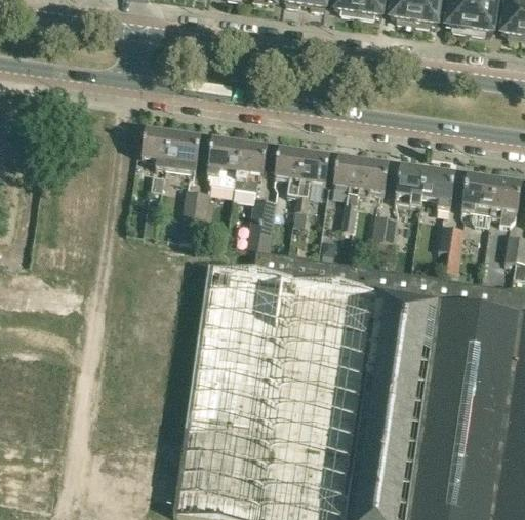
[(306,0),(305,5),(311,6),(311,9),(322,10),(322,7),(324,8),(325,0),(306,0)]
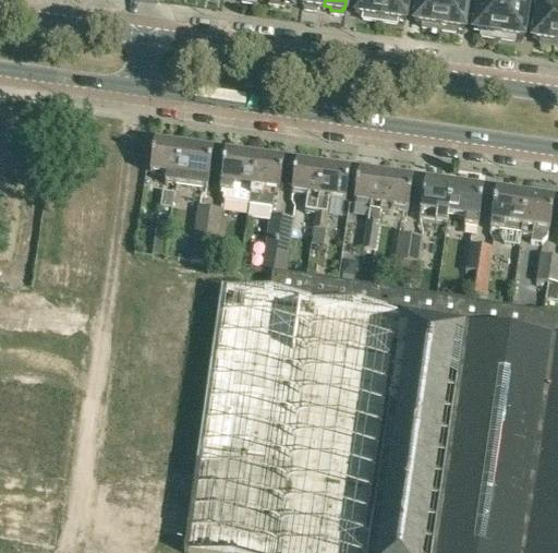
[(362,15),(379,17),(381,0),(355,0),(354,10),(363,11),(362,15)]
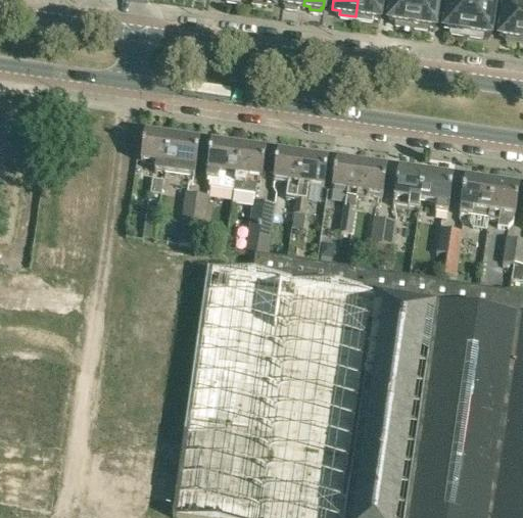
[(358,0),(355,16),(371,18),(372,15),(379,16),(381,0),(358,0)]
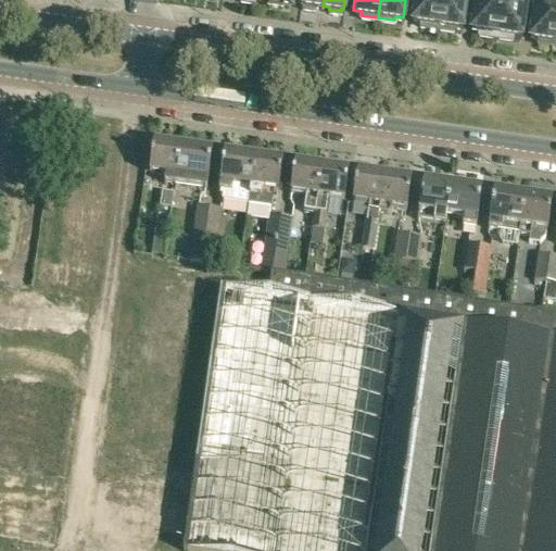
[(420,24),(437,26),(440,0),(414,0),(412,19),(420,20),(420,24)]
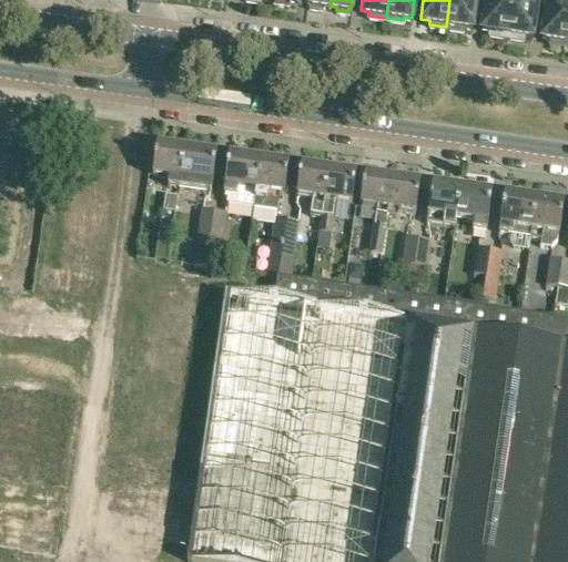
[(449,0),(446,27),(463,29),(464,24),(473,26),(475,0),(449,0)]
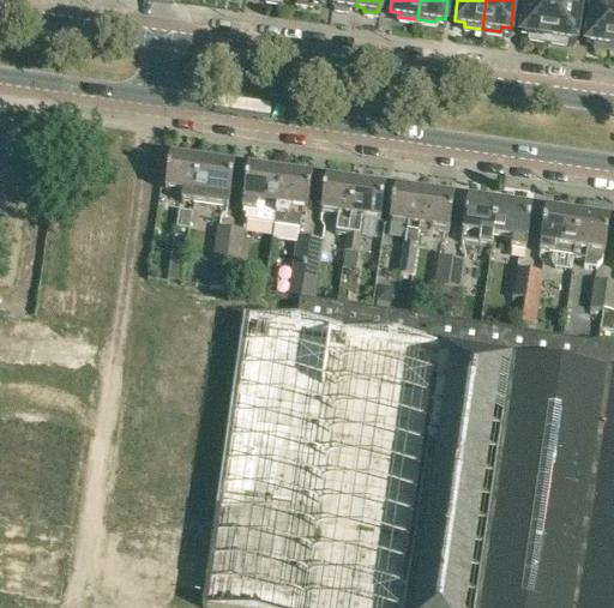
[(529,36),(547,38),(553,0),(523,0),(521,29),(529,31),(529,36)]
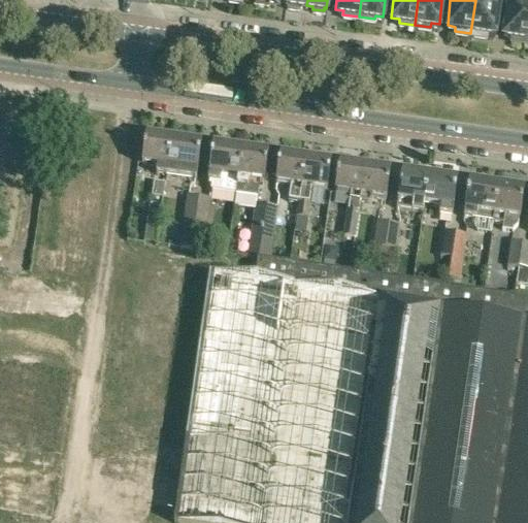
[(475,0),(470,33),(487,35),(487,31),(495,32),(499,0),(475,0)]
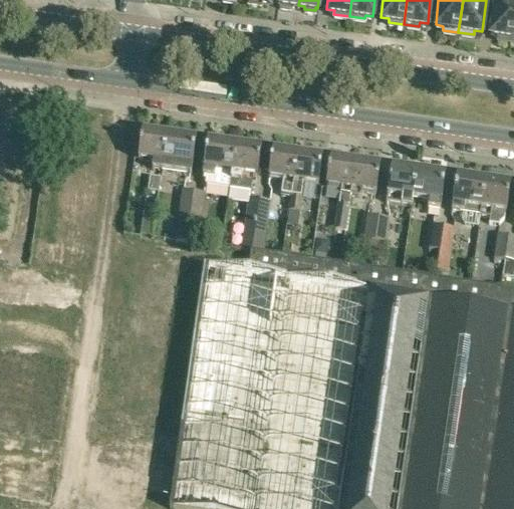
[(497,37),(512,40),(513,27),(513,0),(494,0),(490,32),(498,33),(497,37)]
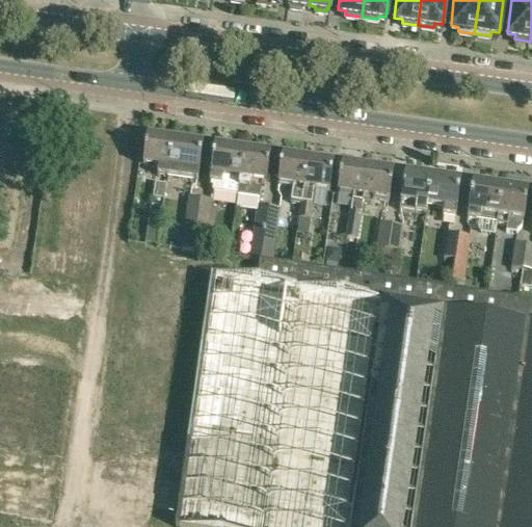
[(167,173),(173,135),(147,132),(142,161),(158,163),(157,172),(167,173)]
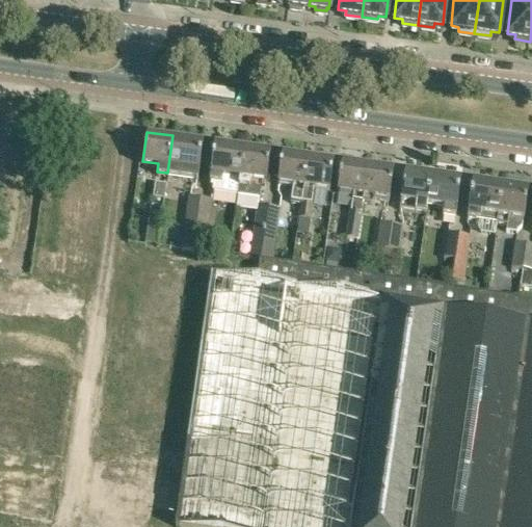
[(197,177),(200,156),(203,139),(173,135),(167,173),(197,177)]
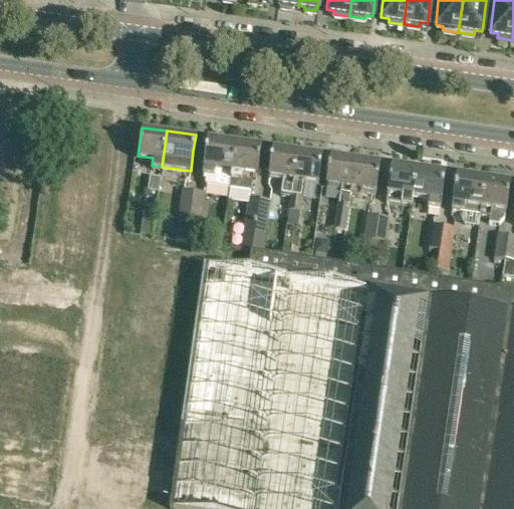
[(231,176),(236,141),(207,137),(202,171),(204,172),(203,182),(230,185),(231,176)]
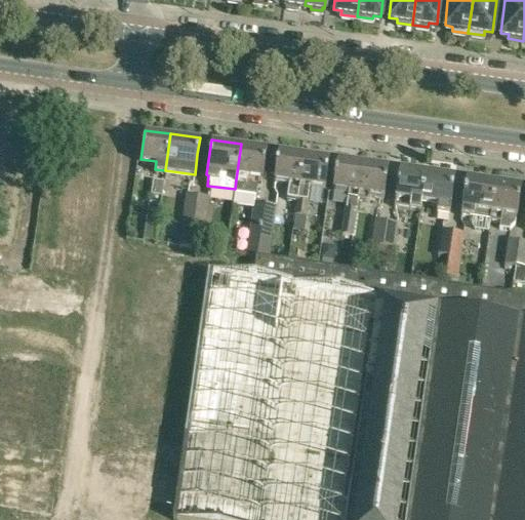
[(235,189),(255,192),(256,184),(260,184),(261,176),(263,176),(267,148),(241,144),(236,180),(235,189)]
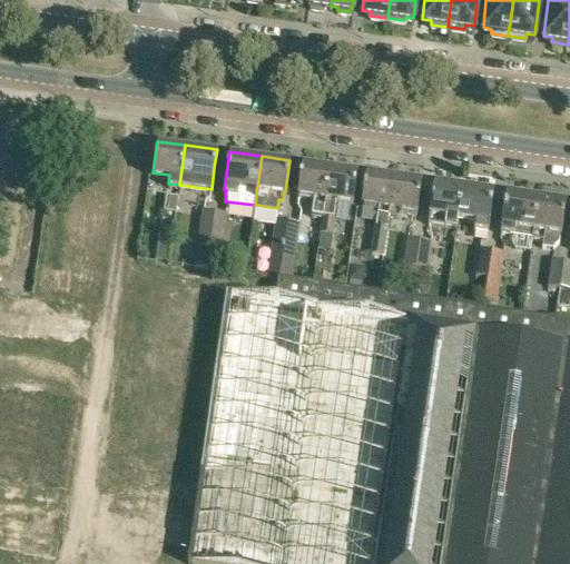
[(315,196),(314,201),(313,213),(322,214),(328,166),(302,161),(297,194),(315,196)]
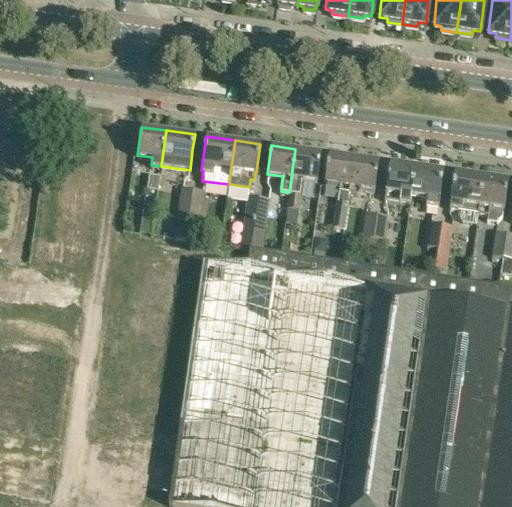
[(295,149),(289,192),(286,215),(297,217),(302,179),(317,181),(321,153),(295,149)]
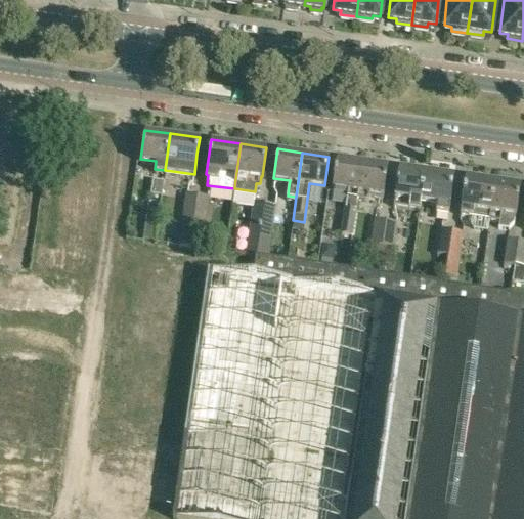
[(352,231),(356,196),(361,161),(337,158),(333,186),(348,189),(346,204),(343,204),(340,229),(352,231)]
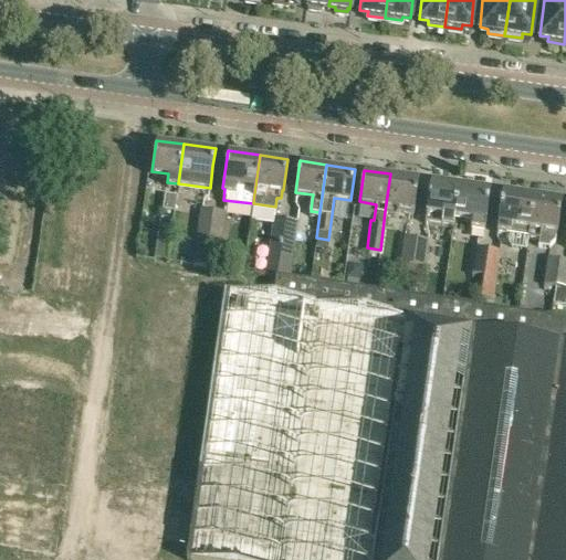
[(413,209),(416,196),(418,178),(390,173),(385,211),(397,212),(397,207),(413,209)]
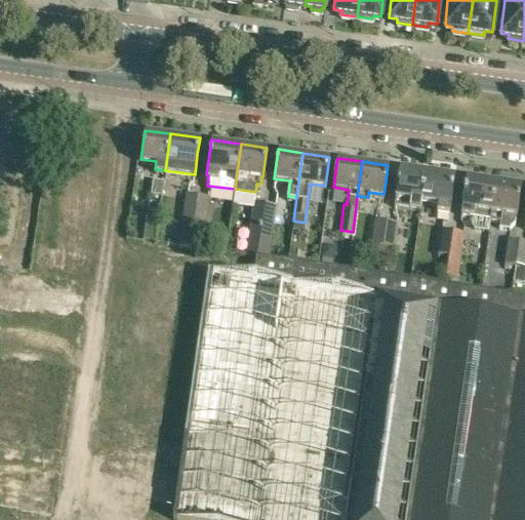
[(419,207),(420,200),(425,170),(400,166),(394,203),(419,207)]
